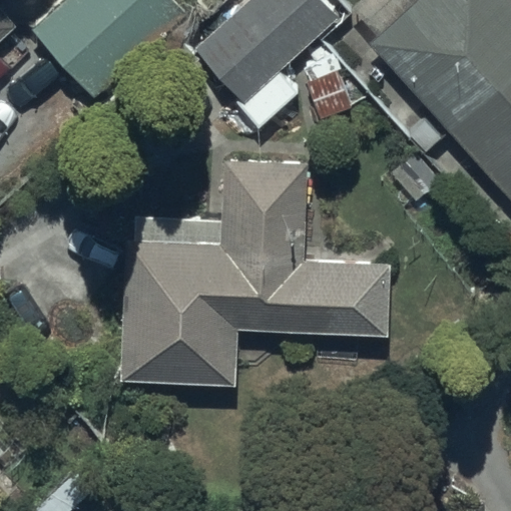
[(171,0),(66,0),(32,31),(94,99),(186,16),(171,0)]
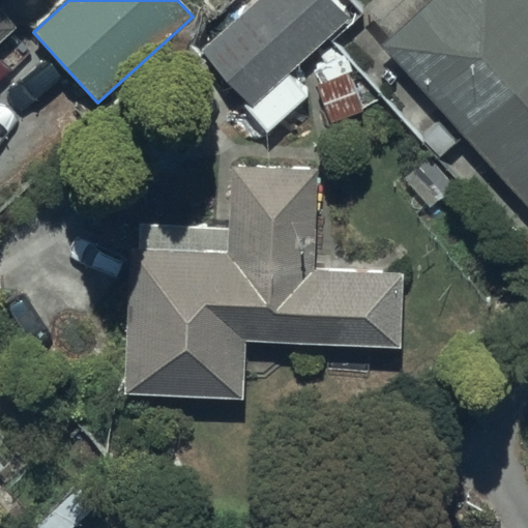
[(335,0),(256,0),(202,51),(213,64),(195,82),(220,108),(236,93),(245,103),(241,108),(267,135),(309,95),(289,75),(351,17),(335,0)]
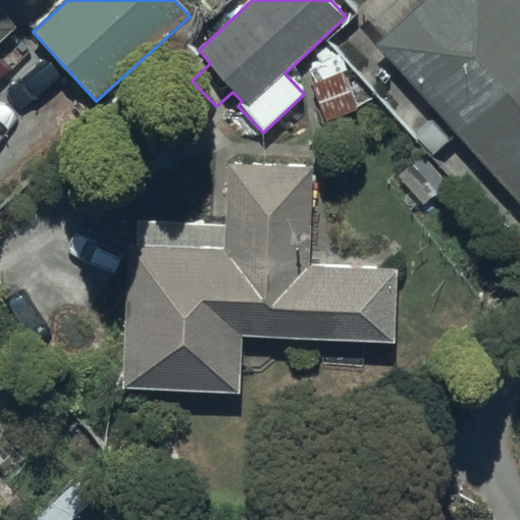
[(519,0),(423,0),(373,45),(519,207),(519,0)]
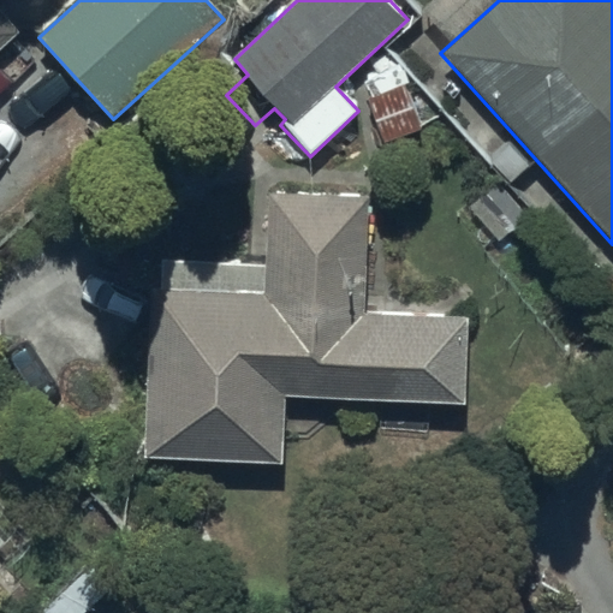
[(0,48),(19,31),(0,10),(0,48)]
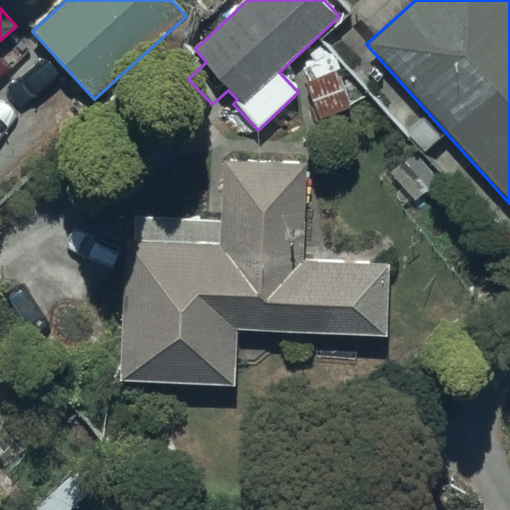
[(238,342),(238,330),(387,337),(391,263),(318,259),(319,248),(304,247),(308,163),(223,159),(221,219),(135,215),(133,240),(126,240),(119,382),(237,387),(238,366),(254,367),(255,343),(238,342)]
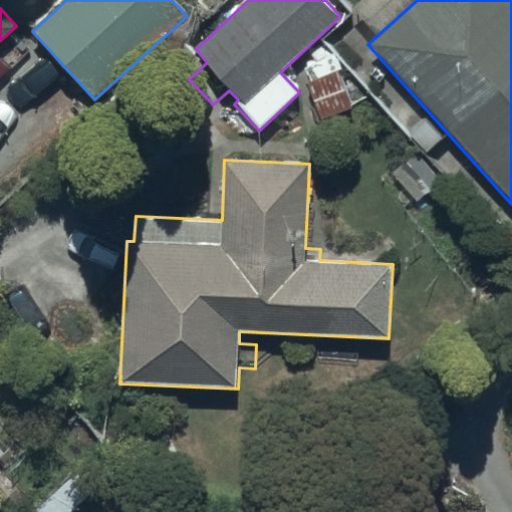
[(100,453),(31,511),(70,511),(117,472),(100,453)]
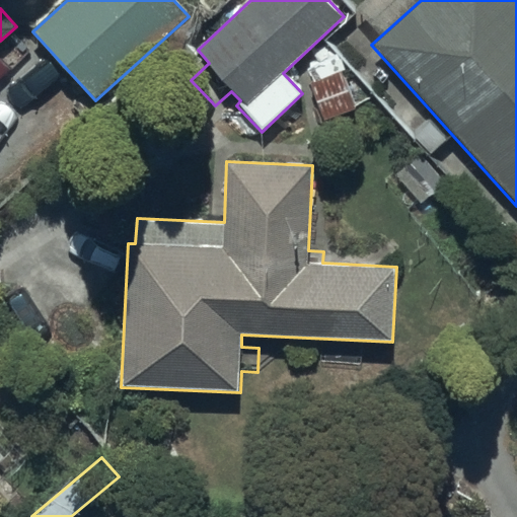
All buildings are outlined.
